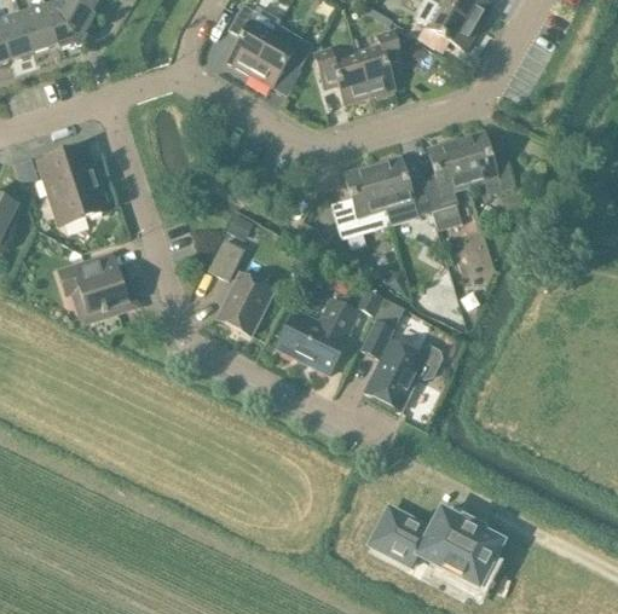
[(85,33),(96,13),(70,0),(53,0),(51,4),(47,5),(59,48),(69,45),(70,48),(82,45),(88,35),(85,33)]
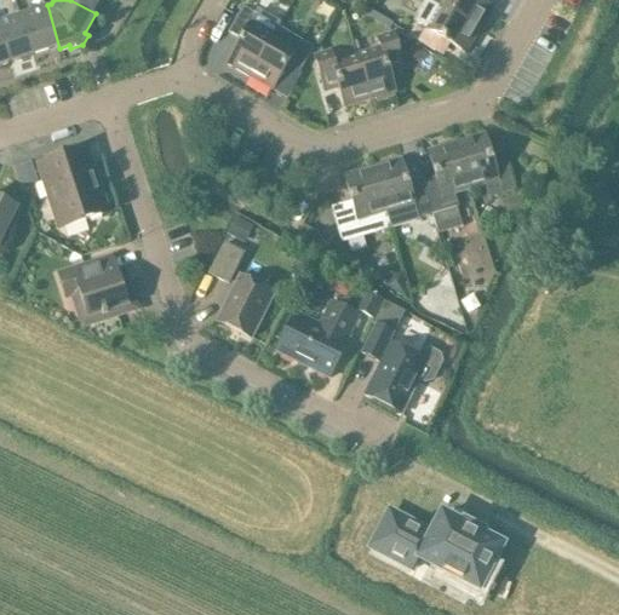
[(70,0),(96,13),(92,11),(98,0),(70,0)]
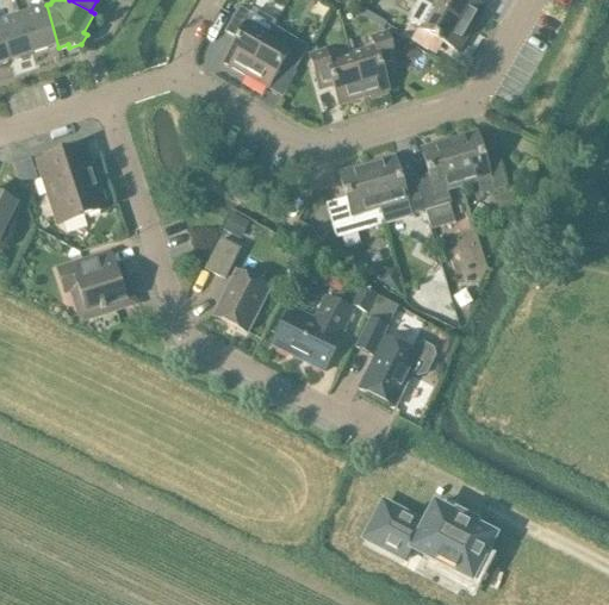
[(426,0),(432,4),(472,26),(485,4),(478,0),(426,0)]
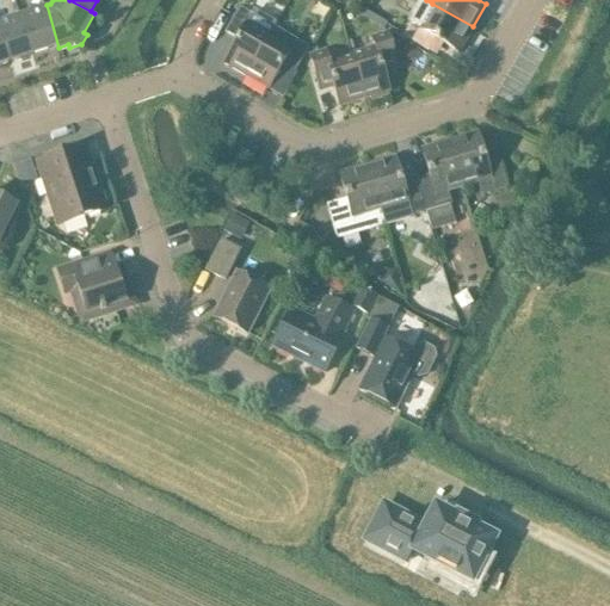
[(59,48),(47,5),(45,2),(20,11),(32,50),(56,43),(59,48)]
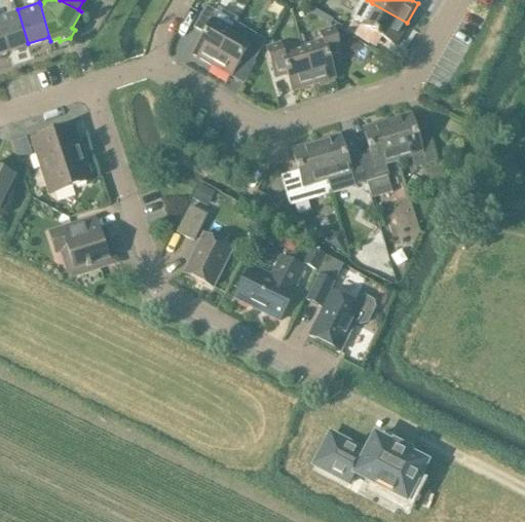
[(212,63),(231,28),(237,17),(220,7),(218,9),(207,3),(193,25),(204,31),(192,51),(212,63)]
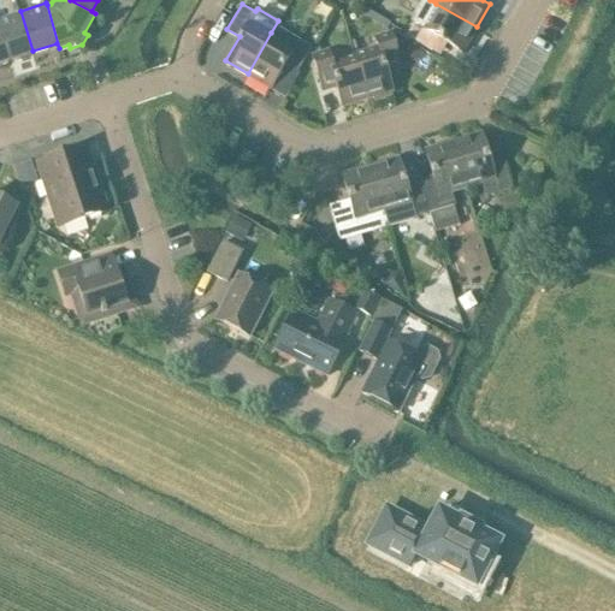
[(436,4),(424,24),(415,19),(407,34),(432,48),(439,35),(463,49),(477,27),(436,4)]
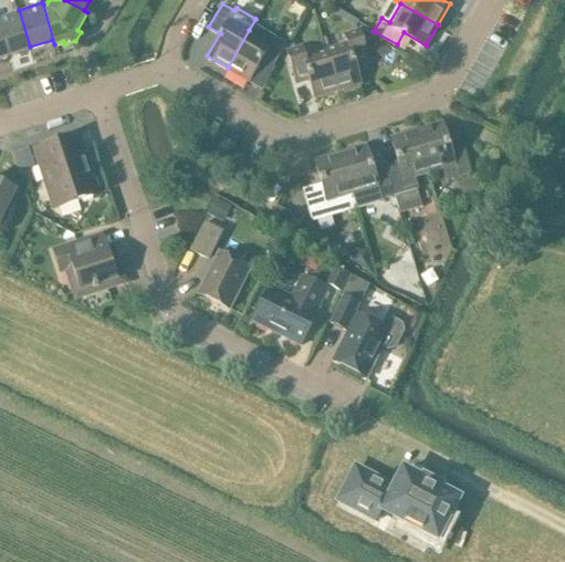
[(30,47),(19,10),(0,16),(0,31),(8,54),(30,47)]
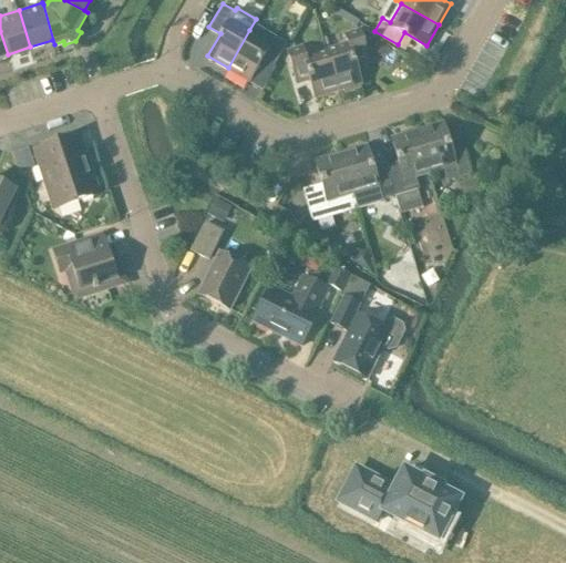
[(249,30),(228,68),(249,80),(260,59),(274,67),(275,64),(287,41),(265,28),(255,22),(249,30)]
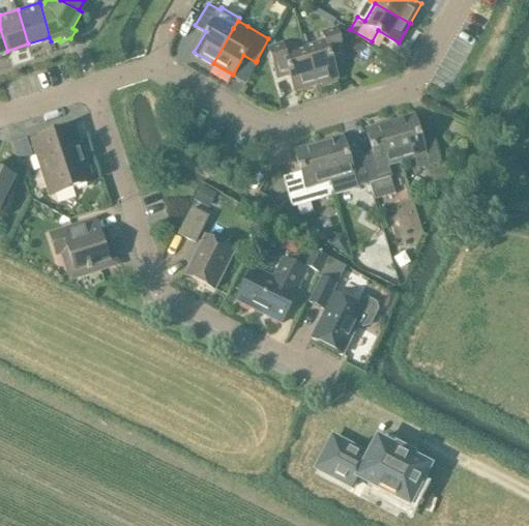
[(321,29),(324,38),(304,45),(316,83),(338,76),(333,62),(347,58),(338,25),(321,29)]
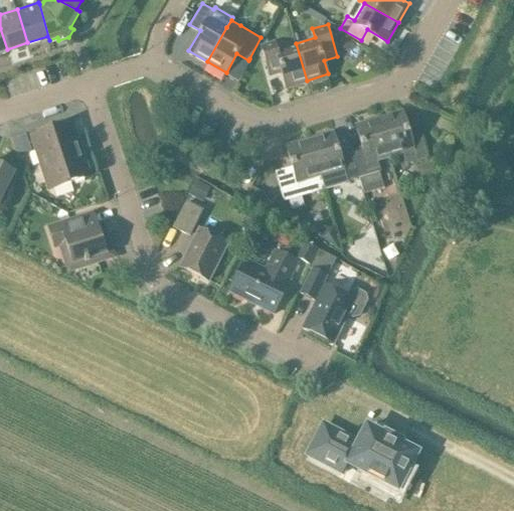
[(340,30),(336,37),(339,38),(337,42),(349,49),(355,40),(355,39),(340,30)]
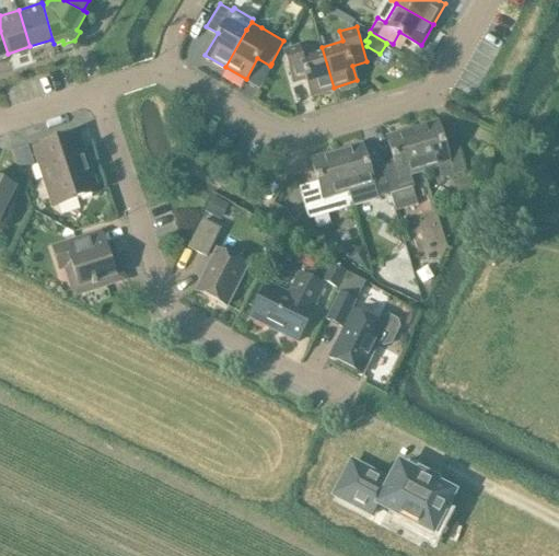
[(293,82),(306,78),(312,94),(334,88),(322,47),(302,53),(300,43),(283,47),(293,82)]
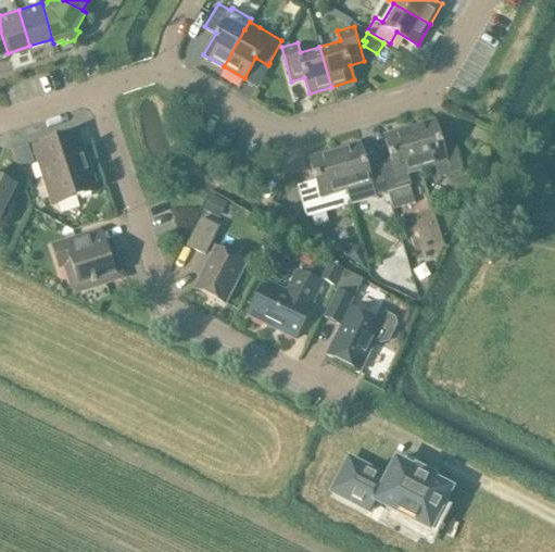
[(421,166),(434,163),(436,162),(439,175),(463,167),(455,141),(442,145),(434,118),(410,125),(421,166)]
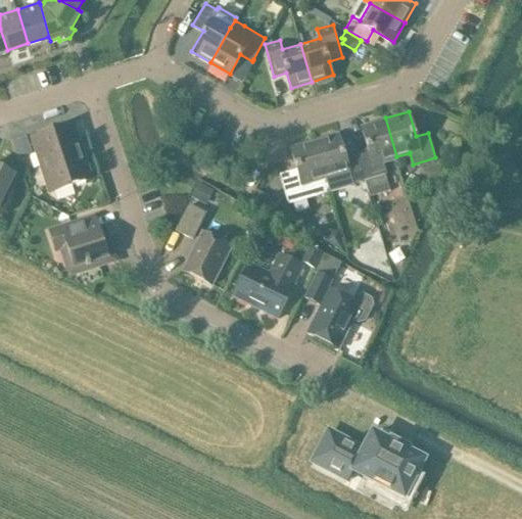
[(369,150),(358,153),(365,179),(370,193),(390,188),(386,173),(387,173),(383,160),(396,156),(385,118),(361,125),(369,150)]
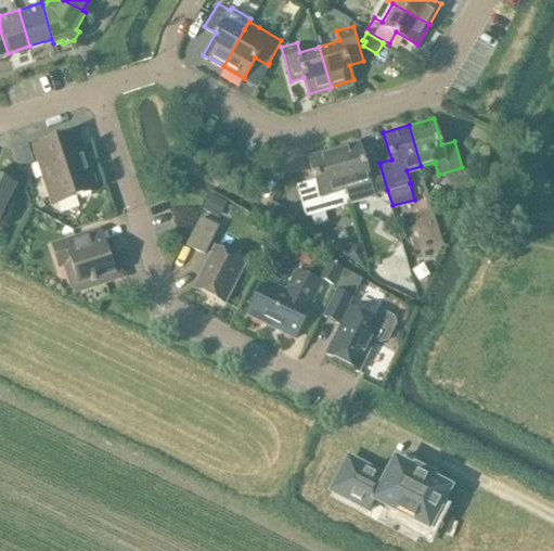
[(54,201),(95,188),(94,187),(93,187),(93,184),(95,180),(92,171),(88,169),(88,168),(88,167),(88,166),(87,166),(85,157),(85,156),(84,156),(76,131),(76,130),(35,143),(36,144),(54,200),(53,200),(54,201)]
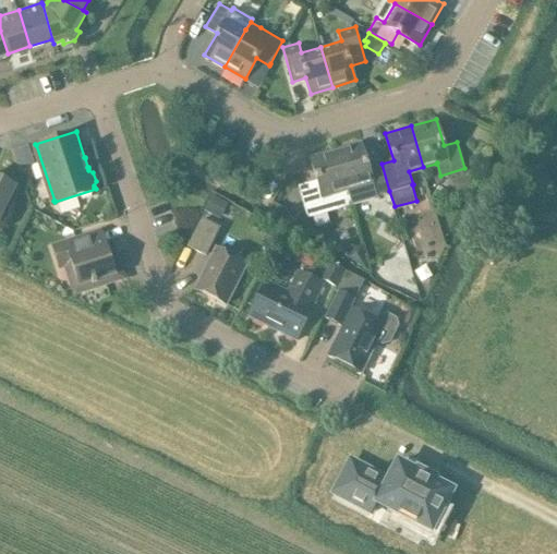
[(361,141),(336,147),(349,190),(348,190),(352,203),(377,195),(377,194),(389,191),(382,164),(370,168),(361,141)]
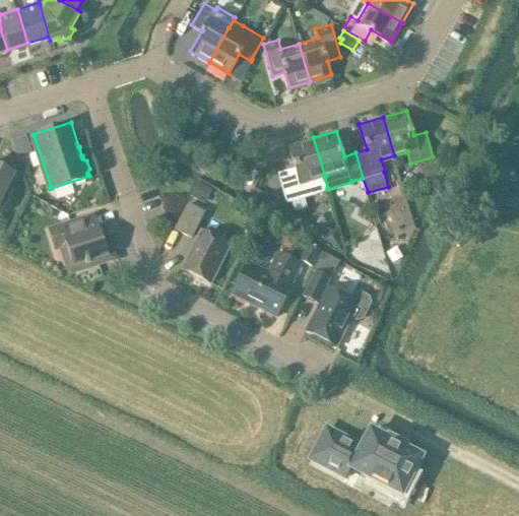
[(325,177),(313,137),(289,144),(296,167),(277,171),(286,201),(328,190),(324,177),(325,177)]
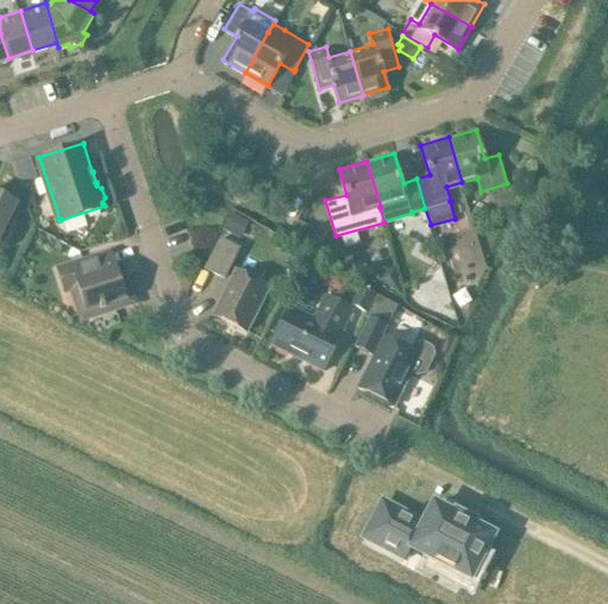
[(509,190),(494,195),(500,212),(514,207),(515,207),(514,206),(509,190)]
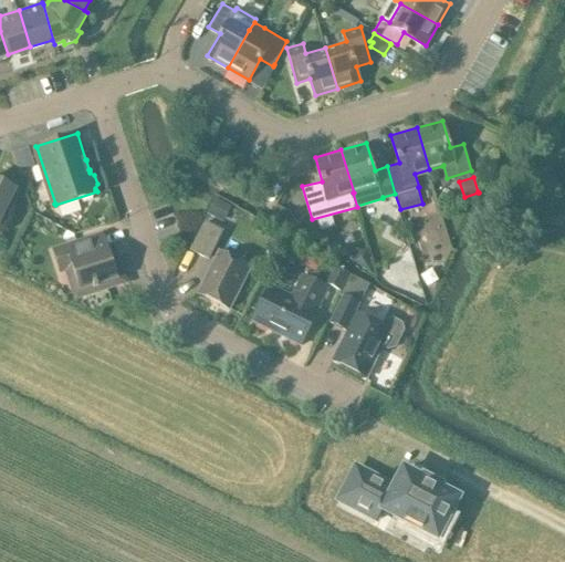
[(0,219),(16,187),(13,186),(12,183),(6,179),(1,180),(0,178),(0,219)]
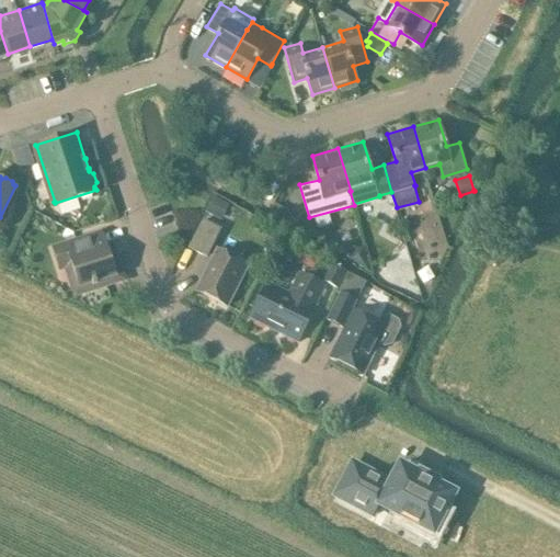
[(214,194),(205,209),(220,217),(229,202),(214,194)]
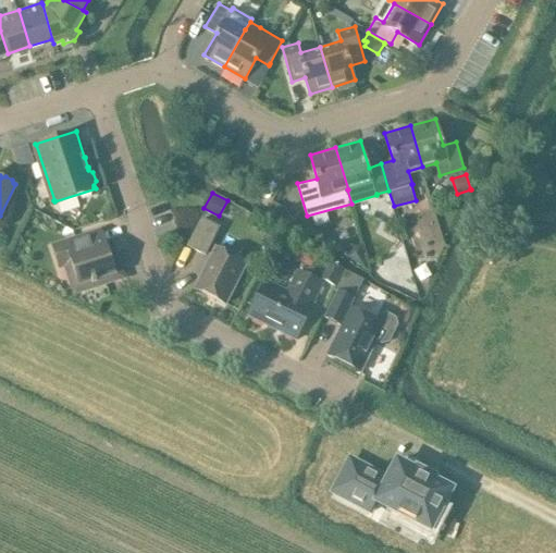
[(285,214),(288,209),(273,199),(270,206),(267,210),(282,220),(285,214)]
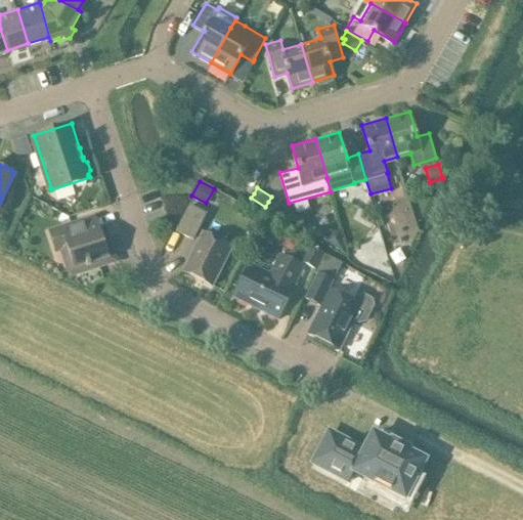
[(193,236),(206,211),(189,203),(176,228),(193,236)]
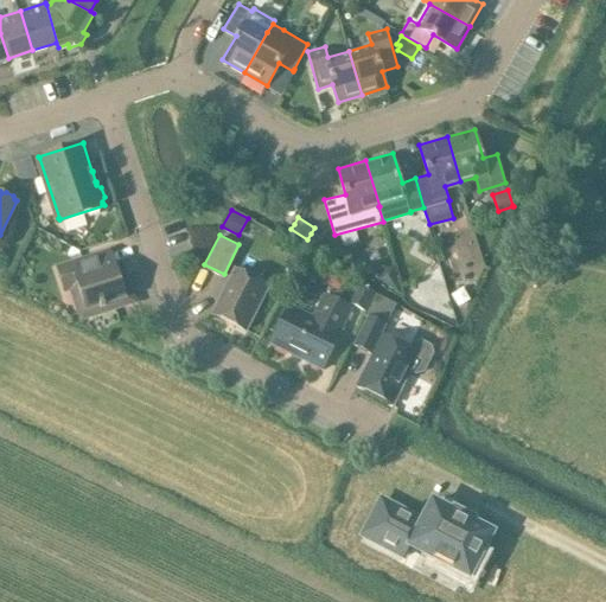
[(108,249),(57,266),(65,288),(72,286),(77,285),(85,309),(94,307),(95,312),(134,299),(123,269),(117,271),(115,264),(109,248),(108,249)]
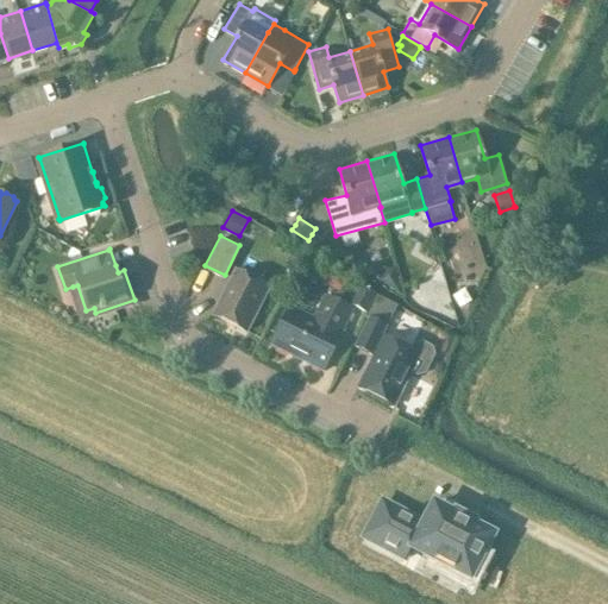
[(380,274),(378,278),(401,290),(400,285),(394,265),(386,265),(380,271),(380,274)]
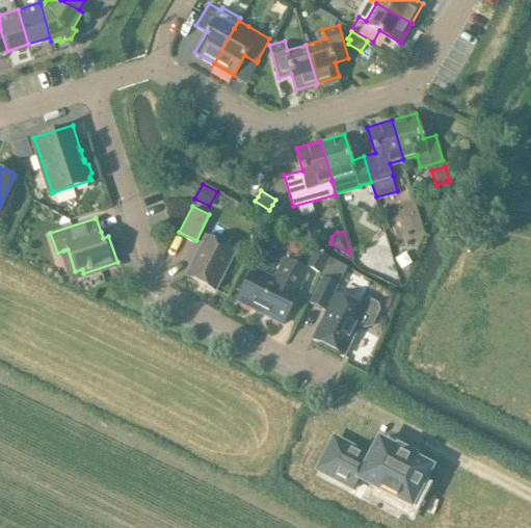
[(216,288),(236,248),(206,234),(186,272),(216,288)]
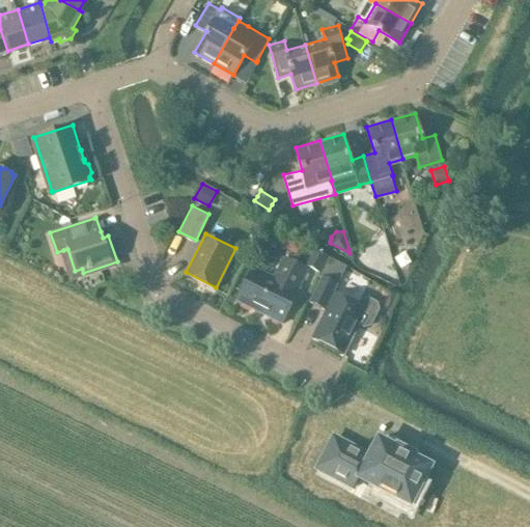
[(319,270),(328,255),(312,248),(305,262),(319,270)]
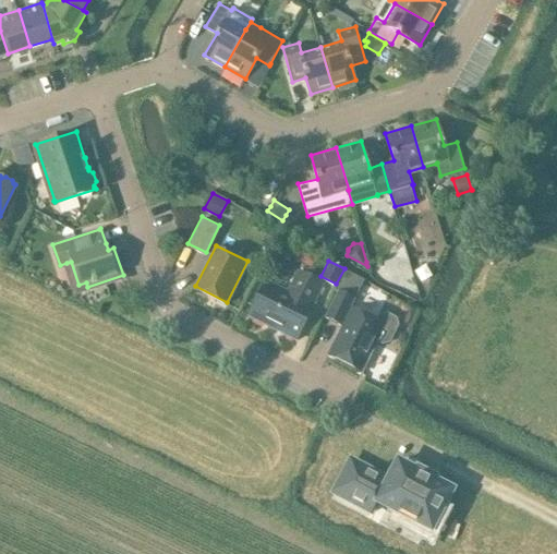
[(346,269),(336,289),(339,290),(353,297),(362,278),(363,277),(347,268),(346,269)]
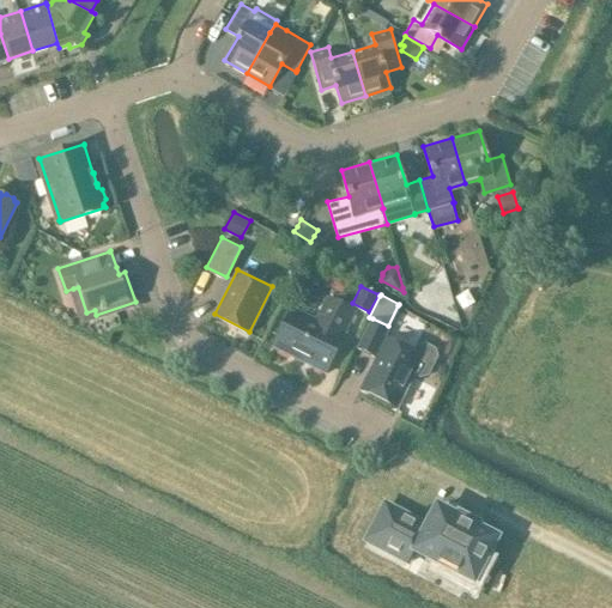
[(343,332),(355,309),(328,296),(316,320),(292,306),(273,344),(327,370),(345,333),(343,332)]
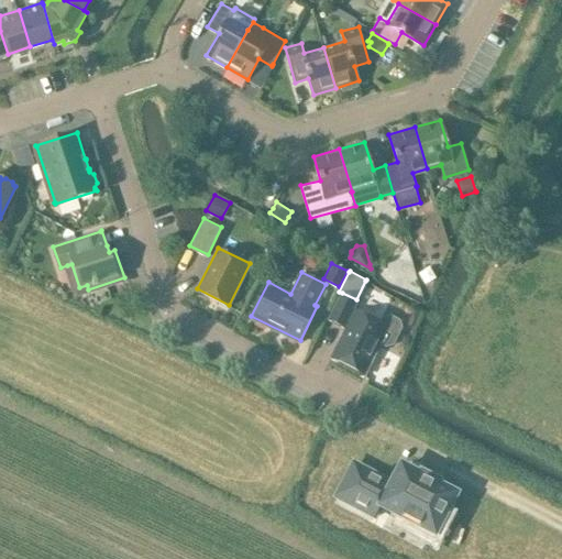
[(384,317),(381,322),(352,307),(356,299),(342,293),(330,318),(345,326),(330,355),(365,373),(381,341),(386,343),(393,341),(401,325),(399,319),(390,315),(384,317)]
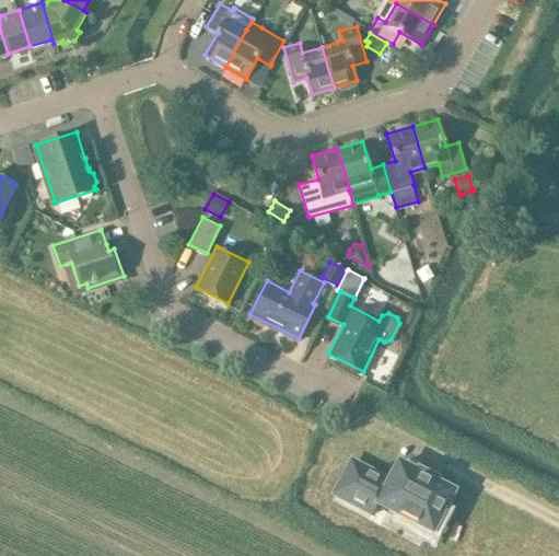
[(352,460),(334,494),(374,514),(381,501),(432,528),(452,491),(433,482),(434,479),(420,472),(419,474),(400,464),(392,481),(352,460)]
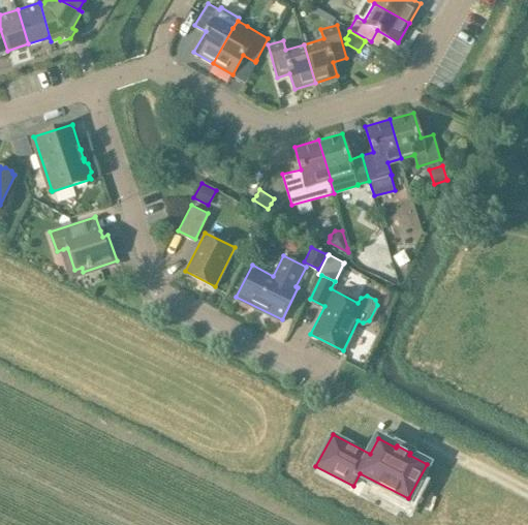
[(312,471),(307,483),(317,488),(323,476),(312,471)]
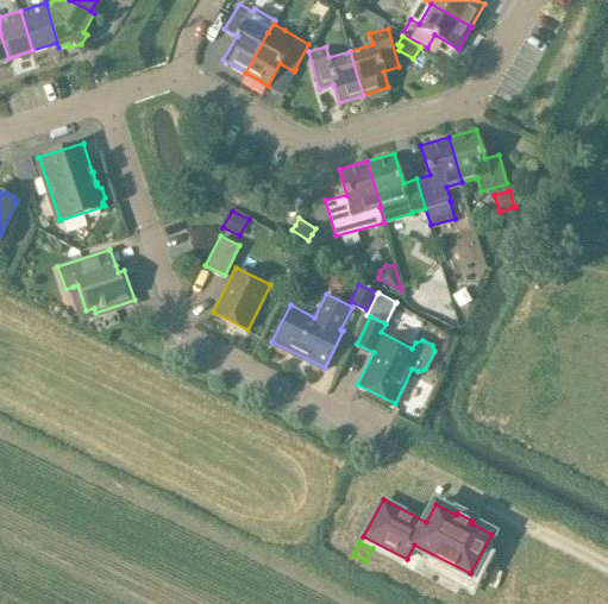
[(477,586),(467,603),(483,603),(489,593),(477,586)]
